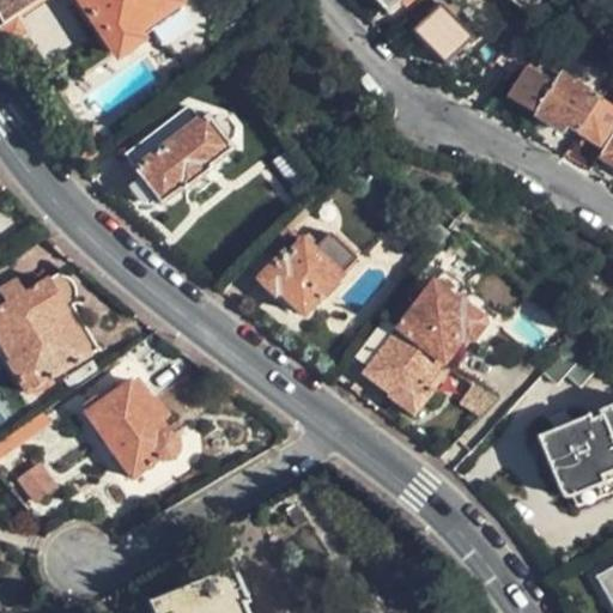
[(0,0),(0,28),(16,16),(40,0),(0,0)]
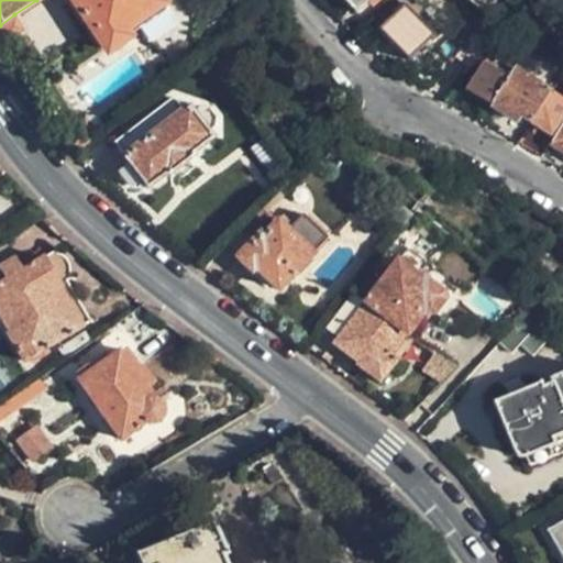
[(121,29),(163,2),(161,0),(73,0),(83,14),(77,18),(90,39),(96,34),(107,51),(120,42),(125,37),(121,29)]
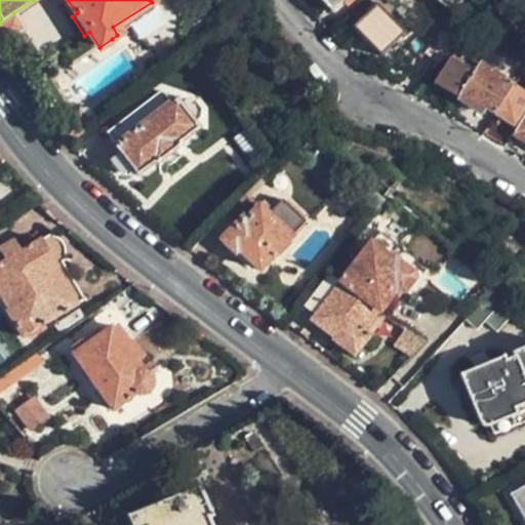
[(164,0),(150,0),(152,2),(157,9),(117,35),(112,39),(130,72),(190,39),(164,0)]
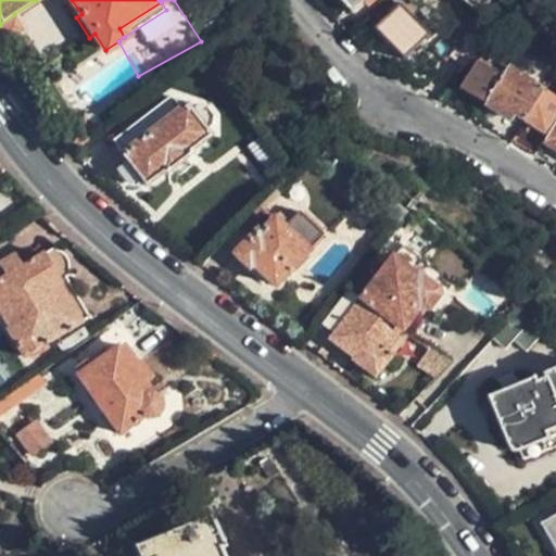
[(366,0),(344,0),(355,11),(366,0)]
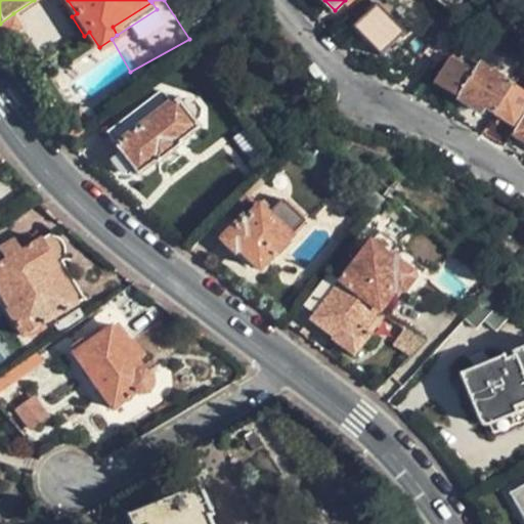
[(157,9),(151,2),(113,27),(117,35),(157,9)]
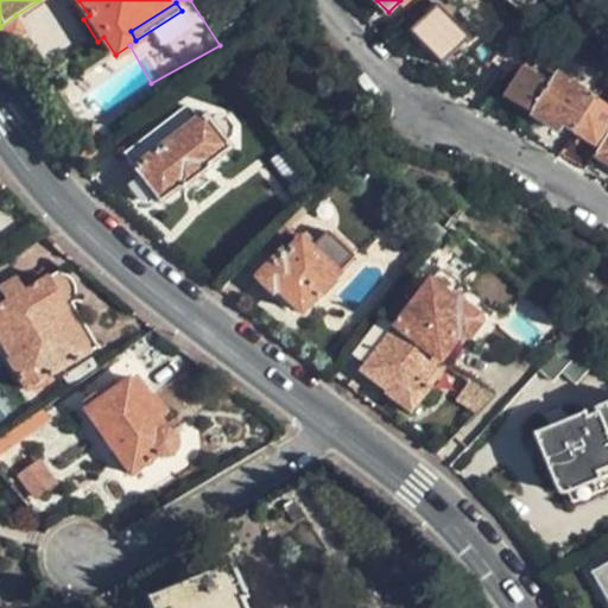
[(472,37),(441,5),(415,31),(445,64),(472,37)]
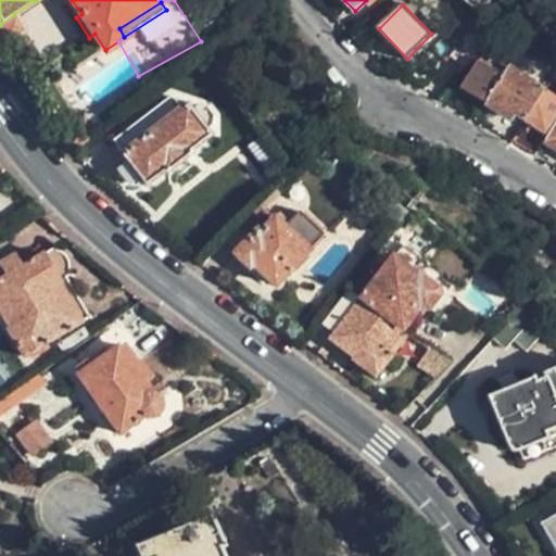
[(0,25),(0,50),(26,34),(14,14),(0,25)]
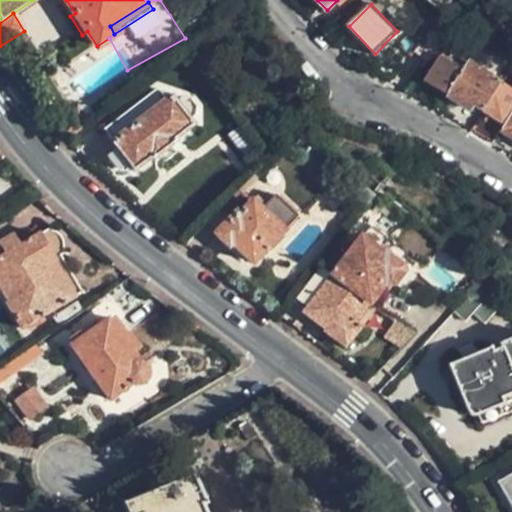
[(455,32),(459,28),(461,22),(444,14),(420,45),(434,57),(455,32)]
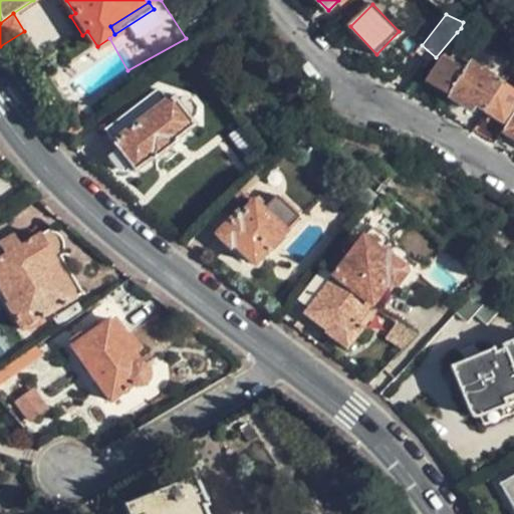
[(452,95),(468,71),(444,56),(428,80),(452,95)]
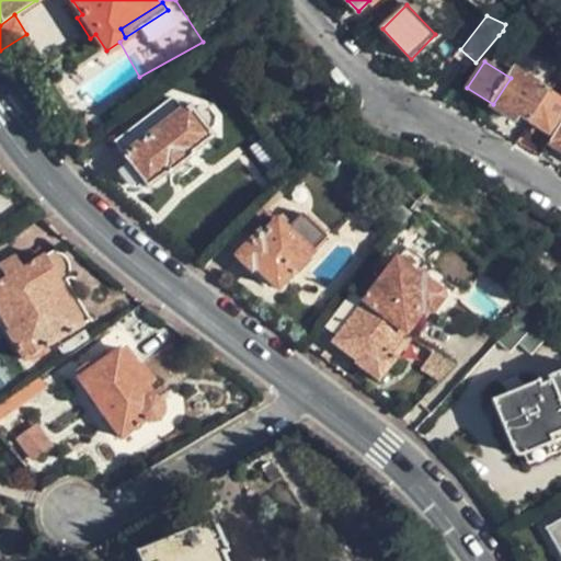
[(533,121),(552,90),(517,69),(511,78),(493,104),(516,118),(521,113),(533,121)]
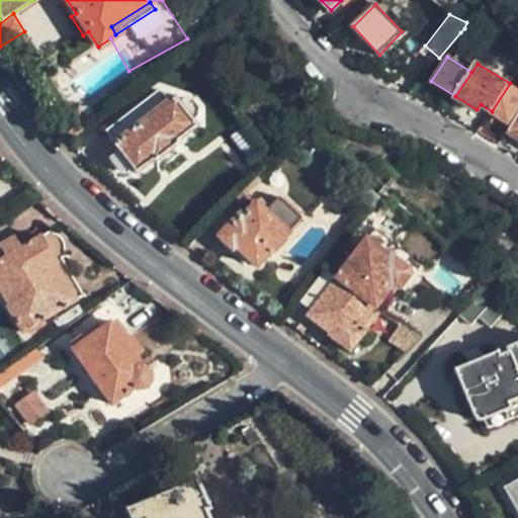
[(513,125),(517,117),(517,89),(510,83),(492,111),(513,125)]
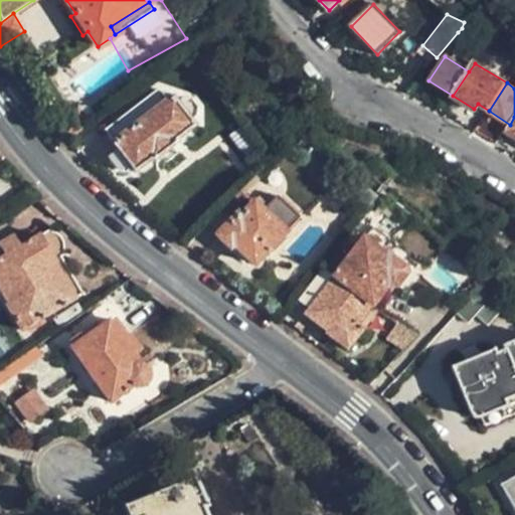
[(195,126),(192,123),(177,104),(173,99),(168,103),(158,88),(100,134),(114,152),(116,150),(131,170),(134,174),(153,159),(156,163),(180,145),(177,141),(195,126)]
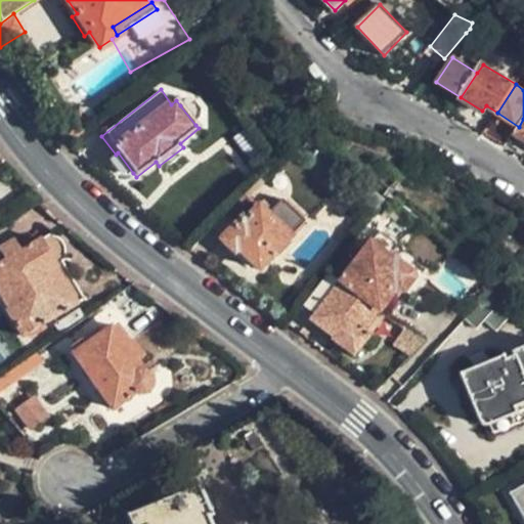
[(180,105),(195,125),(201,121),(202,112),(195,102),(186,100),(180,105)]
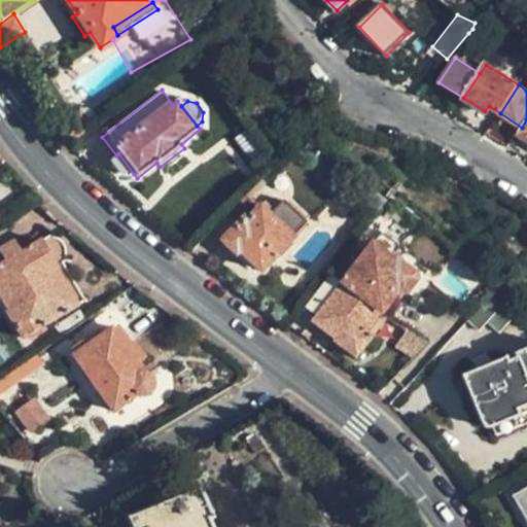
[(118,153),(116,155),(112,162),(111,167),(118,176),(128,178),(134,174),(118,153)]
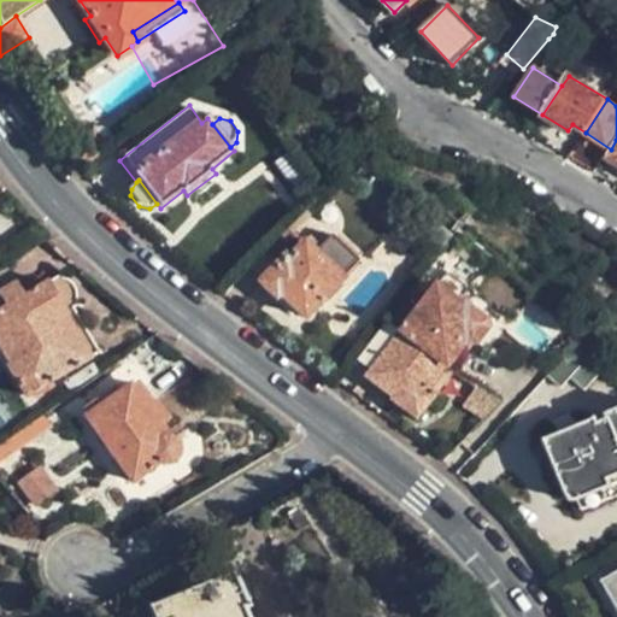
[(315,254),(288,229),(260,258),(274,270),(258,286),(274,300),(280,295),(305,318),(359,263),(333,238),(315,254)]
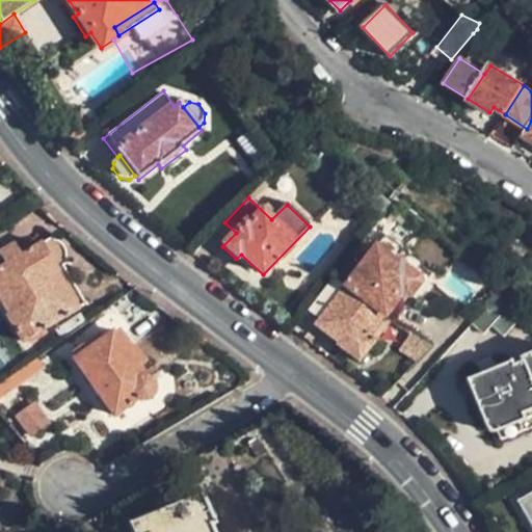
[(404,260),(380,242),(375,248),(400,266),(401,264),(404,260)]
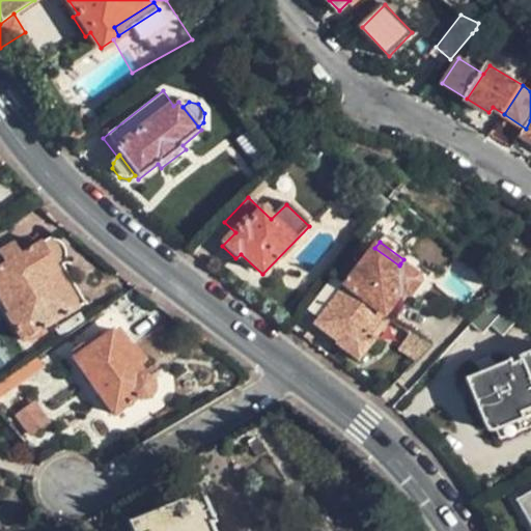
[(0,253),(7,264),(21,256),(12,245),(0,251),(0,253)]
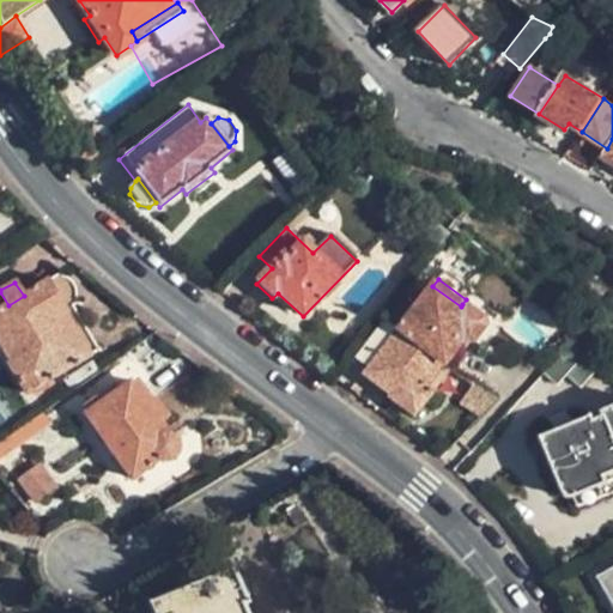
[(47,284),(24,296),(8,305),(0,310),(0,345),(4,352),(1,354),(26,394),(89,358),(64,317),(68,315),(47,284)]
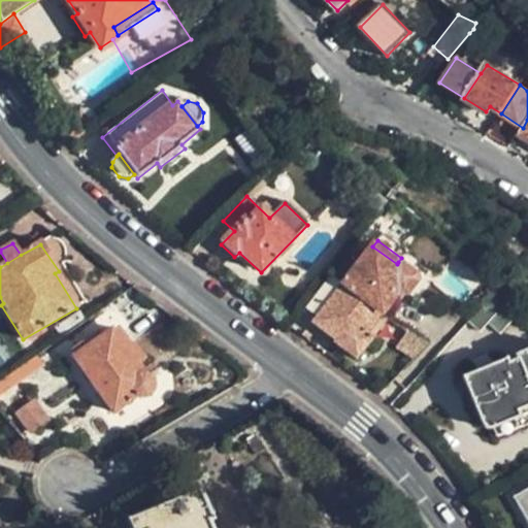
[(342,285),(382,317),(398,295),(402,298),(405,297),(418,282),(418,276),(398,262),(397,264),(372,246),(342,285)]
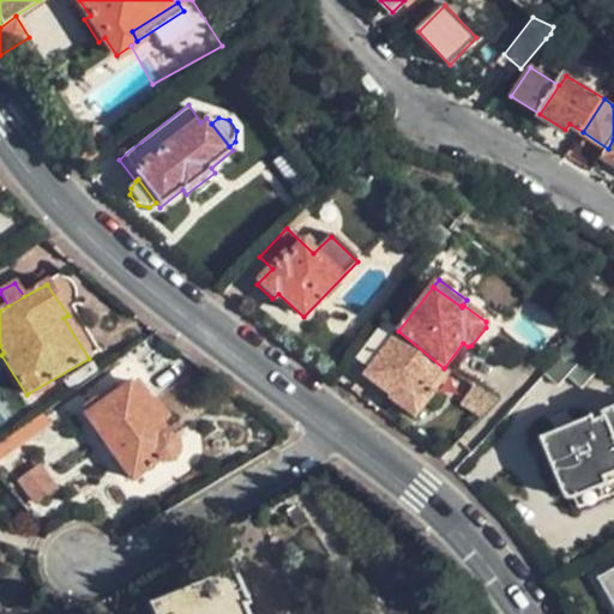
[(426,390),(444,368),(398,331),(385,320),(349,363),(392,396),(390,399),(416,419),(433,396),(426,390)]
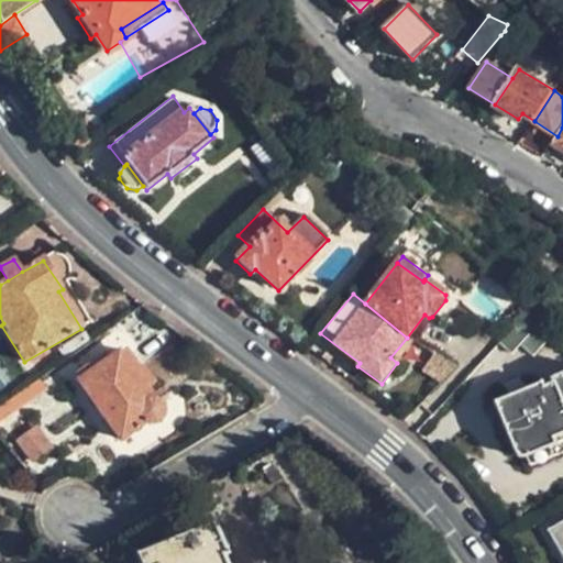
[(536,328),(522,317),(500,342),(514,353),(536,328)]
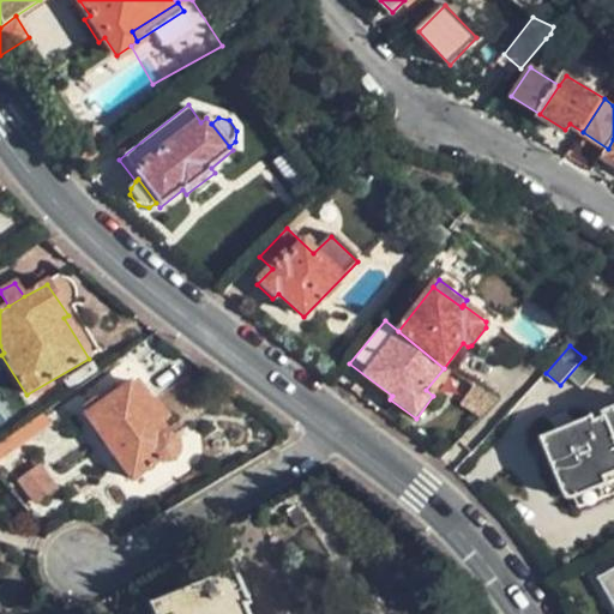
[(157,425),(167,419),(156,403),(150,405),(136,385),(132,387),(130,385),(86,414),(110,451),(131,479),(157,462),(166,464),(169,463),(174,461),(176,457),(179,452),(178,445),(174,439),(170,437),(166,435),(157,425)]
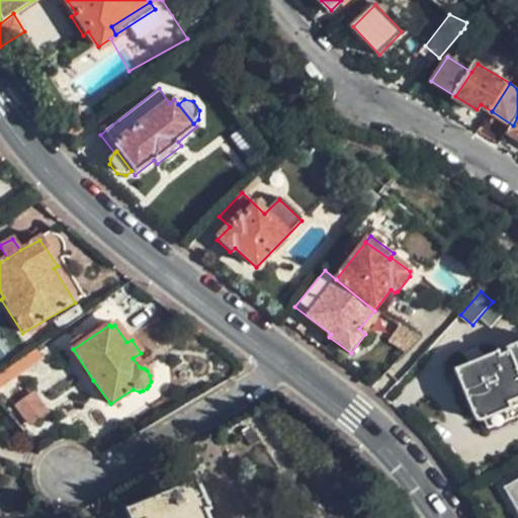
[(420,340),(403,329),(393,346),(407,354),(420,340)]
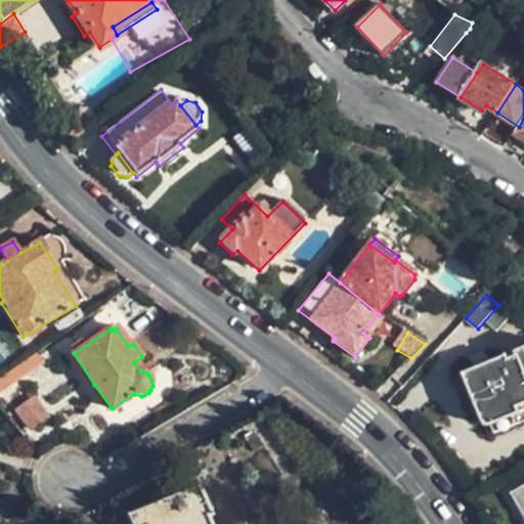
[(481,420),(489,423),(523,408),(523,347),(514,352),(515,357),(508,360),(506,356),(463,377),(481,420)]
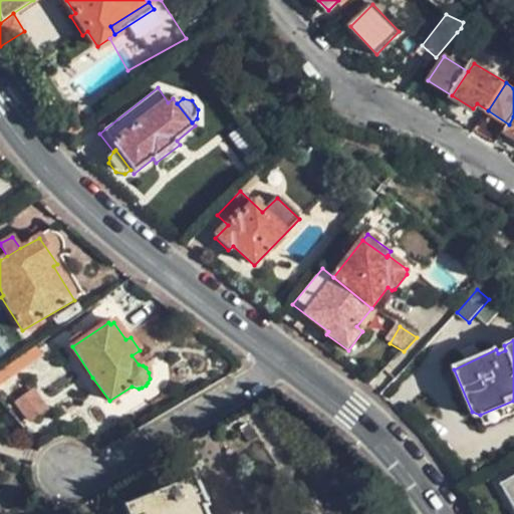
[(513,401),(480,415),(484,424),(490,425),(513,413),(513,401)]
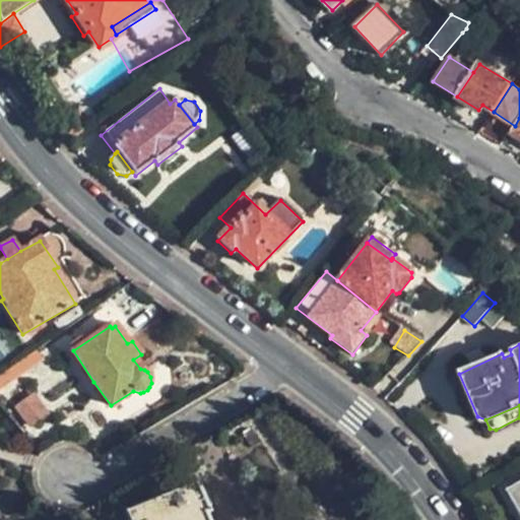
[(519,482),(510,489),(519,507),(519,482)]
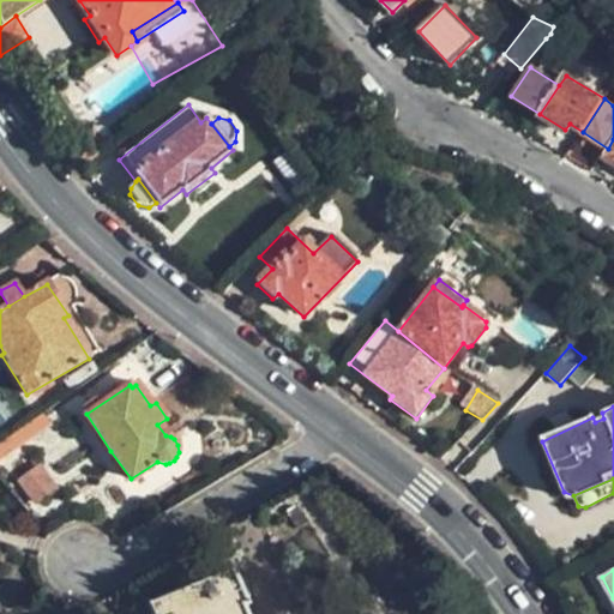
[(151,613),(245,613),(244,609),(247,608),(230,571),(181,591),(148,606),(151,613)]
